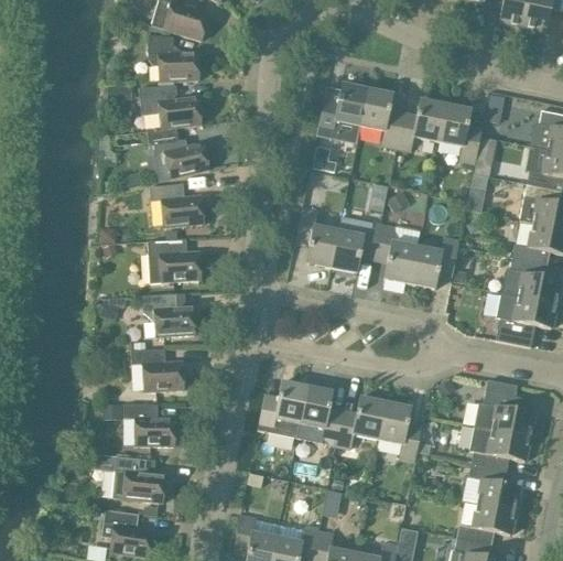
[(209,13),(172,1),(168,0),(159,0),(152,25),(163,29),(202,40),(209,13)]
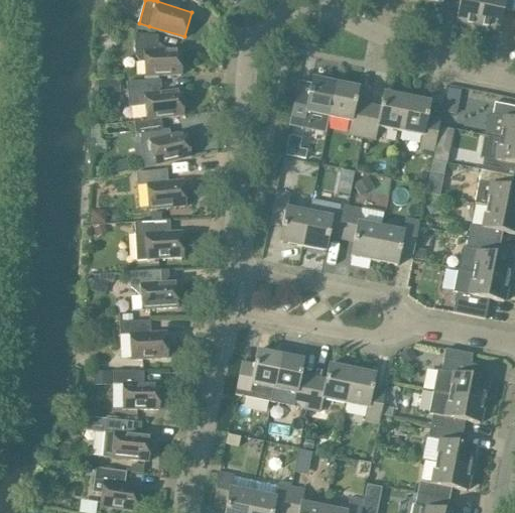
[(460,0),(457,20),(479,24),(483,0),(460,0)]
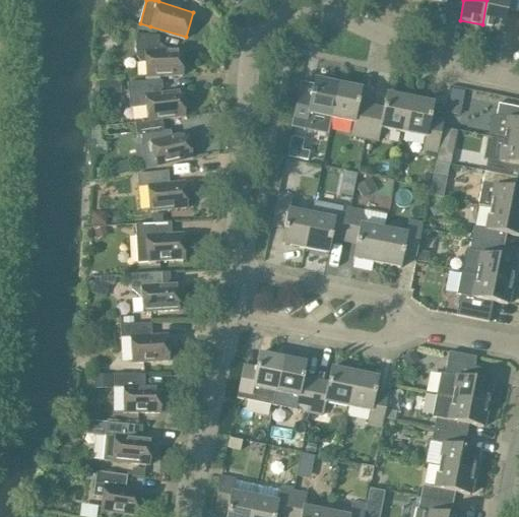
[(487,0),(482,24),(504,28),(509,0),(487,0)]
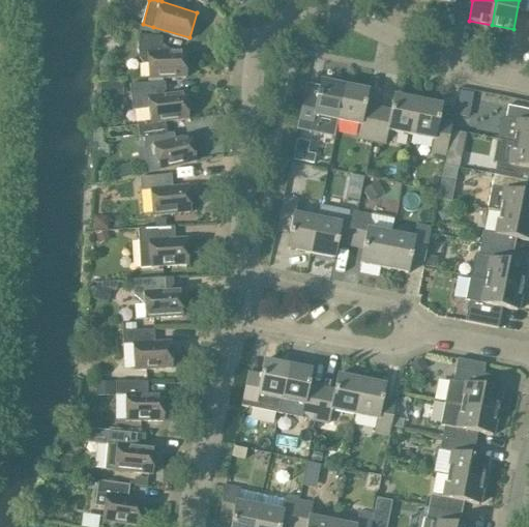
[(150,77),(187,75),(186,49),(164,49),(164,34),(139,33),(140,55),(145,61),(149,61),(150,77)]
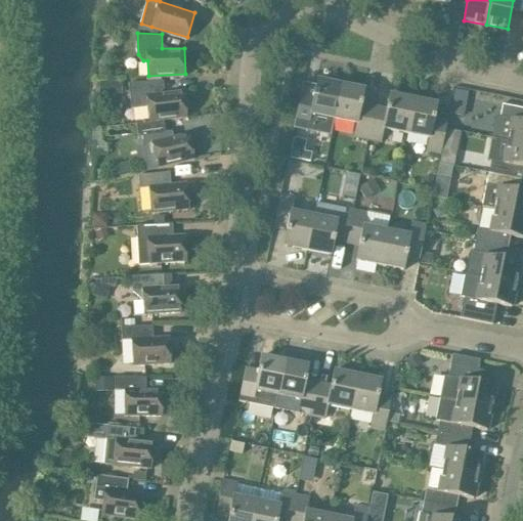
[(341,82),(317,78),(313,98),(301,95),(295,123),(309,125),(312,112),(335,117),(341,82)]
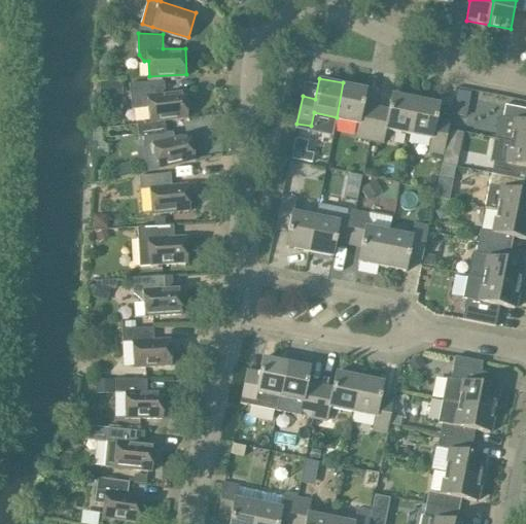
[(149,105),(151,119),(151,120),(166,118),(188,116),(185,90),(163,93),(163,90),(166,88),(165,79),(130,81),(133,107),(149,105)]
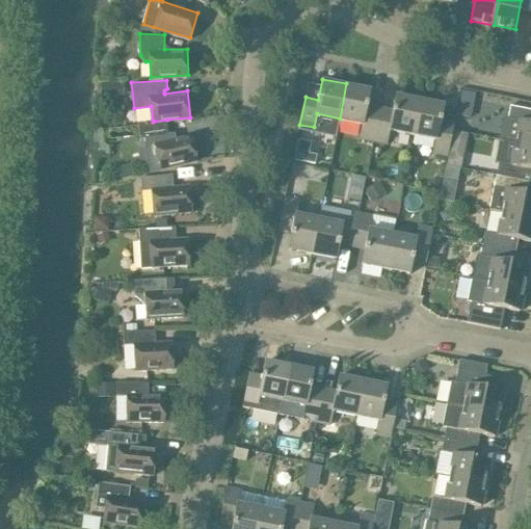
[(346,83),(340,118),(363,123),(360,136),(374,139),(379,112),(367,109),(371,88),(346,83)]
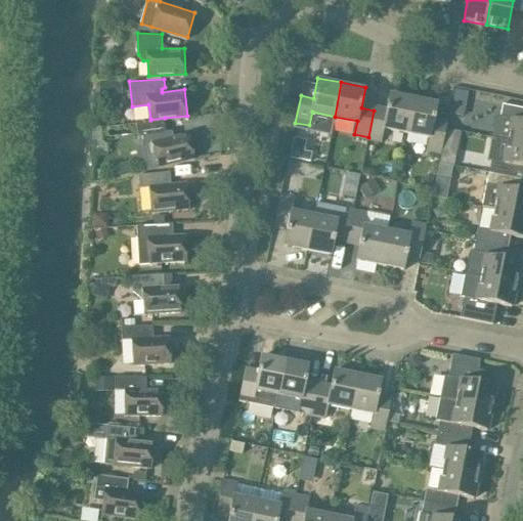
[(455,87),(453,99),(466,101),(469,90),(455,87)]
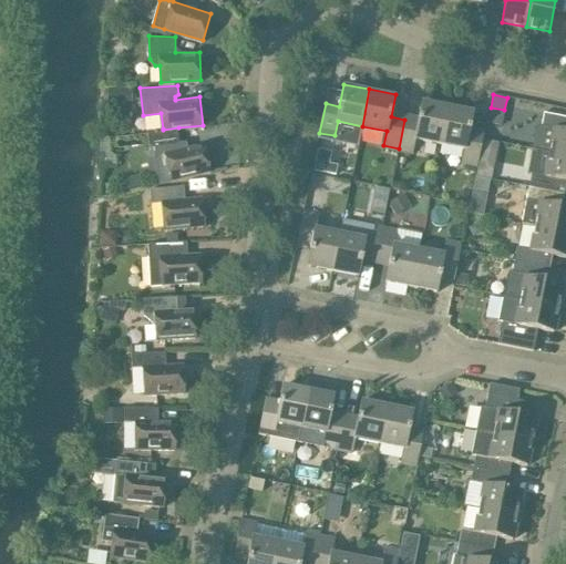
[(404,120),(399,149),(413,152),(415,137),(441,142),(448,105),(422,100),(418,122),(404,120)]
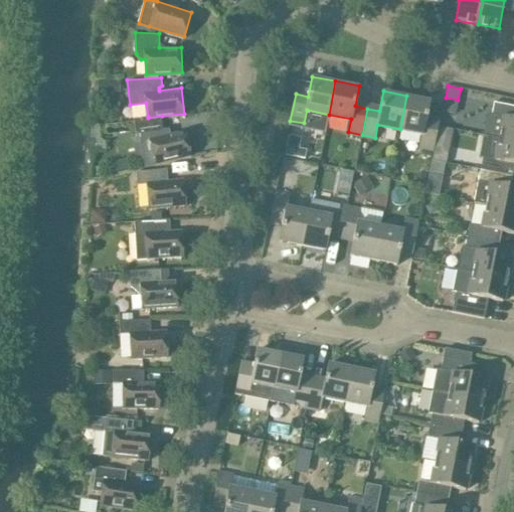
[(406,96),(400,129),(422,134),(419,147),(434,150),(439,124),(439,123),(426,121),(431,100),(406,96)]
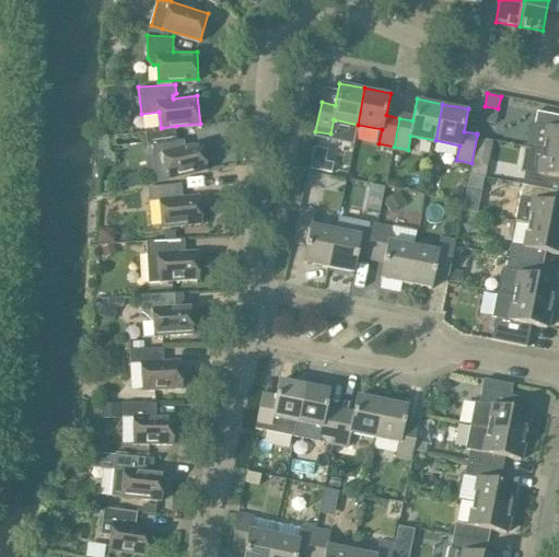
[(544,148),(558,151),(558,113),(537,108),(535,122),(548,125),(544,148)]
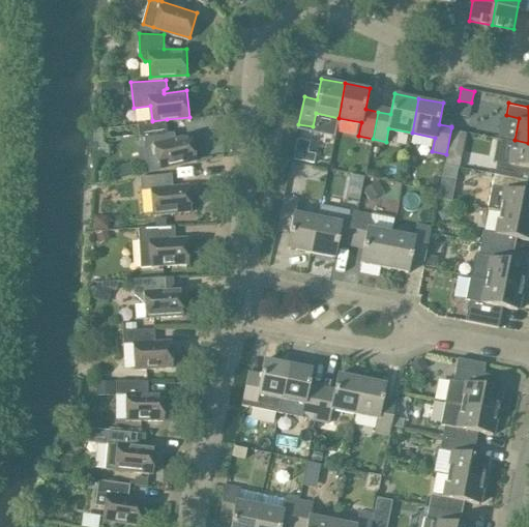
[(152,120),(139,122),(140,137),(169,133),(167,119),(152,121),(152,120)]
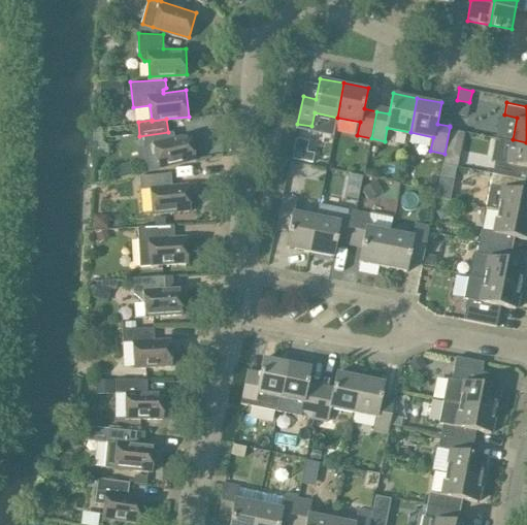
[(465,130),(450,127),(445,154),(443,162),(458,164),(465,130)]
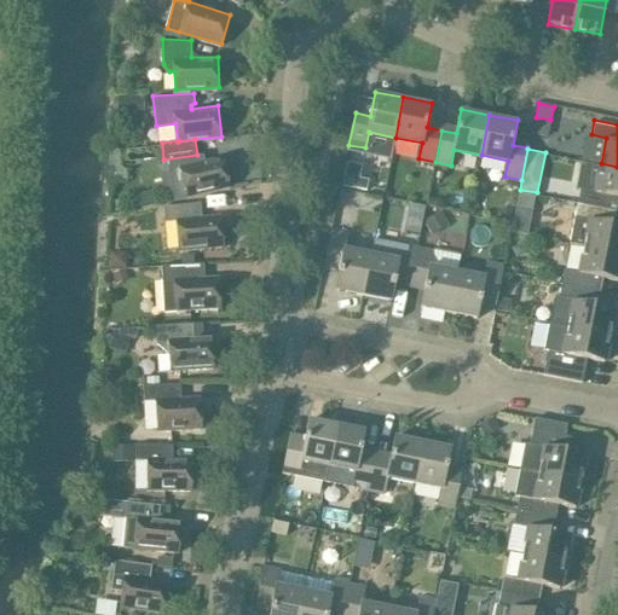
[(180,166),(188,196),(230,186),(223,155),(180,166)]
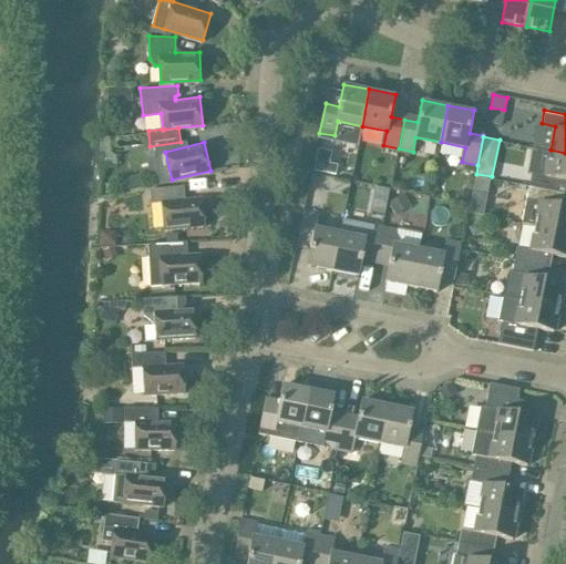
[(565,153),(551,150),(546,174),(532,172),(530,184),(559,191),(562,178),(565,178),(565,153)]
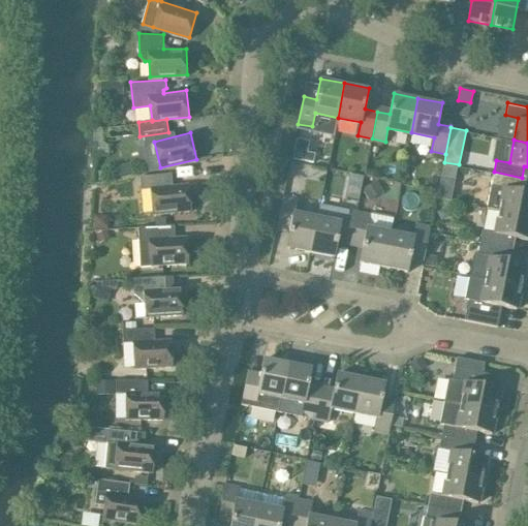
[(308,150),(296,148),(293,157),(314,161),(315,152),(308,150)]
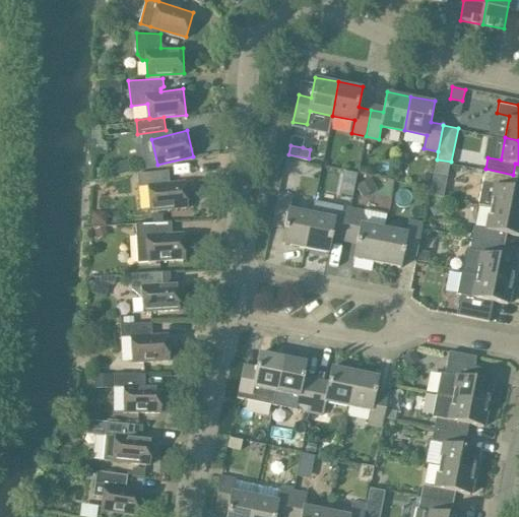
[(430,193),(444,196),(450,163),(436,159),(430,193)]
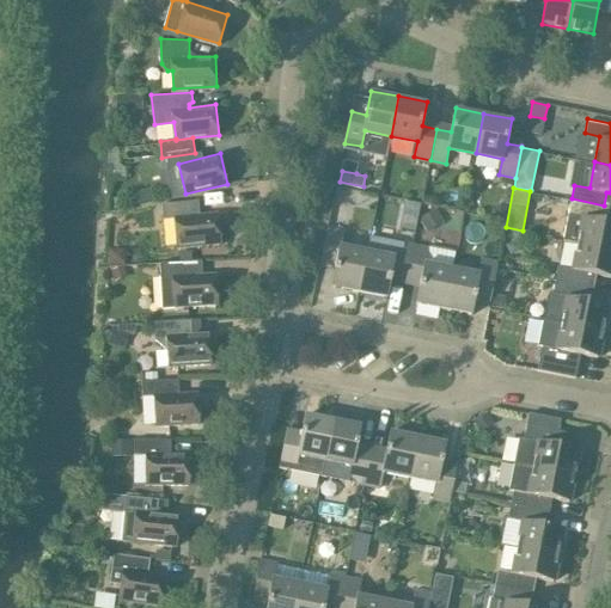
[(416,229),(421,202),(405,198),(401,226),(416,229)]
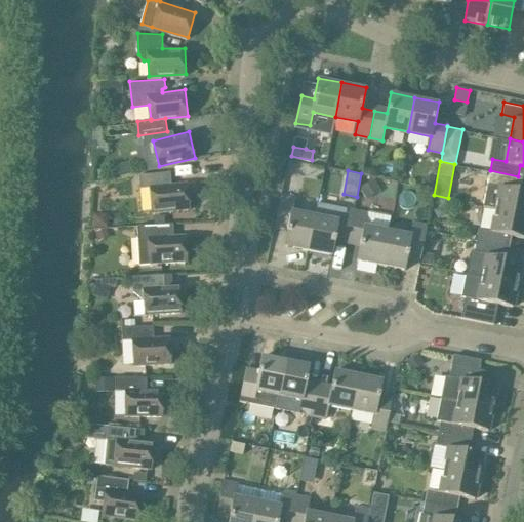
[(518,176),(490,170),(484,204),(496,207),(523,212),(523,190),(515,188),(518,176)]
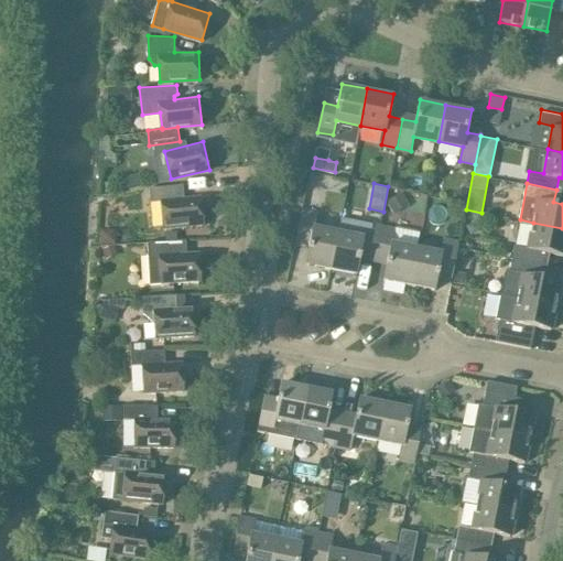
[(150,186),(151,201),(162,200),(165,227),(204,224),(202,195),(177,197),(176,184),(150,186)]
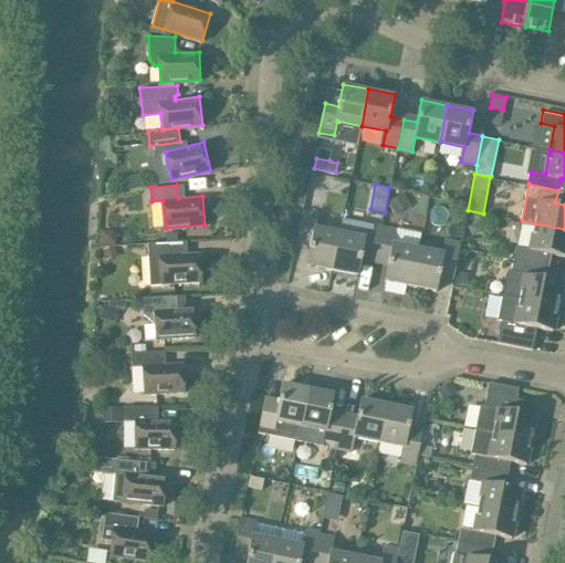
[(333,269),(341,231),(316,227),(318,212),(303,209),(297,238),(312,241),(307,263),(333,269)]
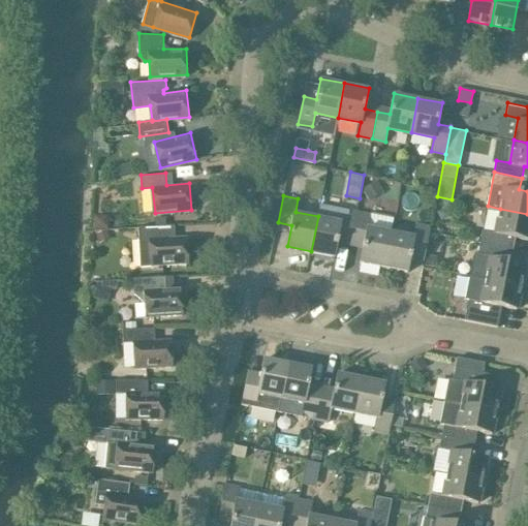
[(351,238),(358,210),(344,208),(341,221),(318,216),(311,251),(335,255),(339,235),(351,238)]
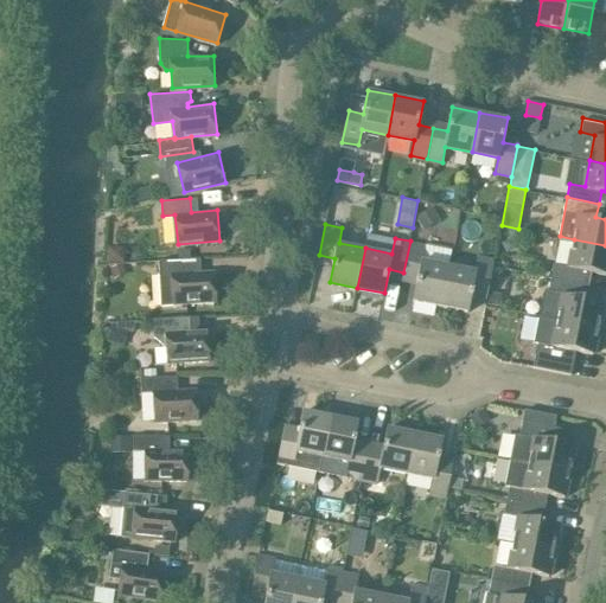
[(552,276),(582,283),(586,269),(605,273),(605,245),(574,239),(569,265),(554,262),(552,276)]
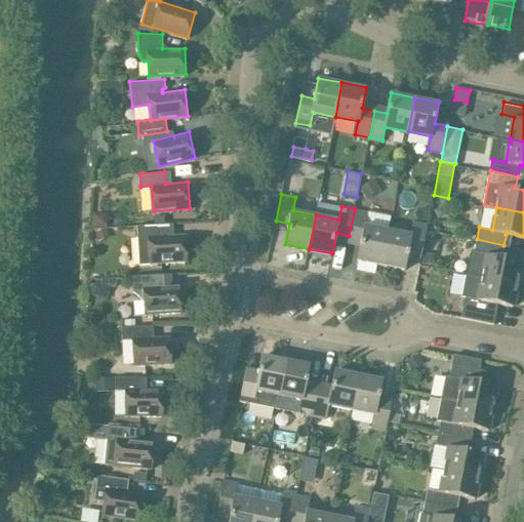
[(381,264),(389,229),(365,225),(368,211),(355,208),(349,236),(362,238),(358,258),(381,264)]
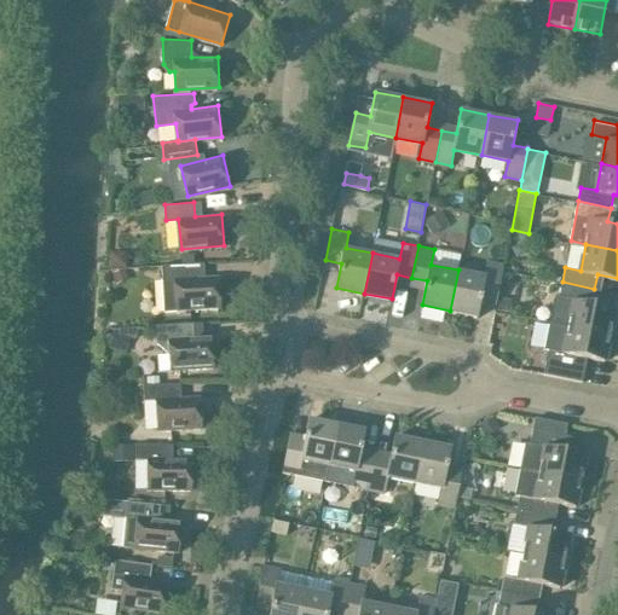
[(127,265),(127,255),(121,250),(111,250),(111,266),(127,265)]
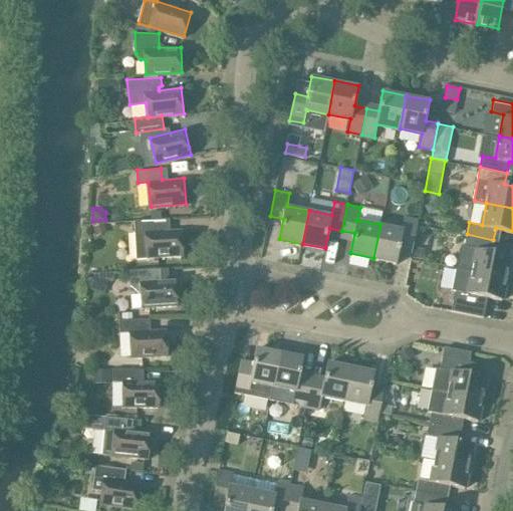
[(151,217),(162,217),(162,209),(151,210),(151,217)]
